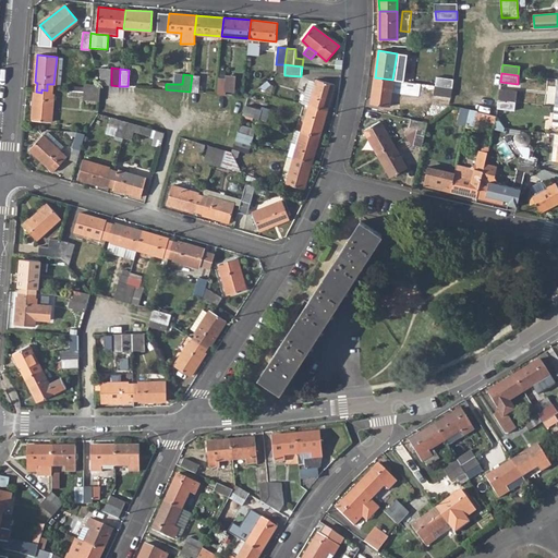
[(190,92),(198,93),(199,75),(192,75),(190,92)]
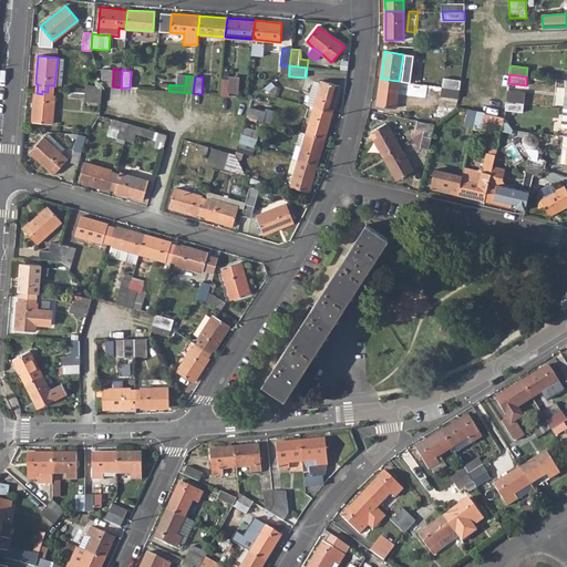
[(443,86),(459,89),(461,80),(444,78),(443,86)]
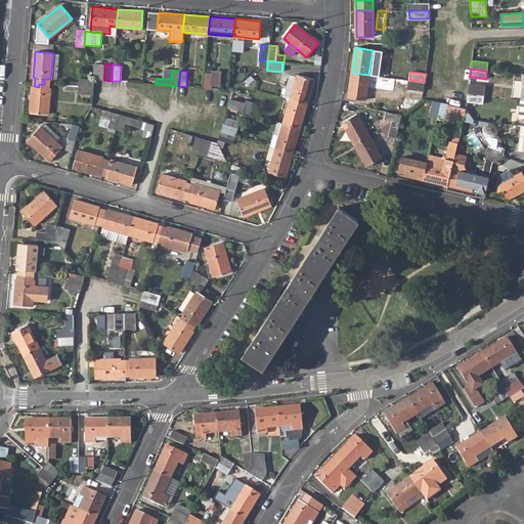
[(204,89),(212,89),(213,74),(205,73),(204,89)]
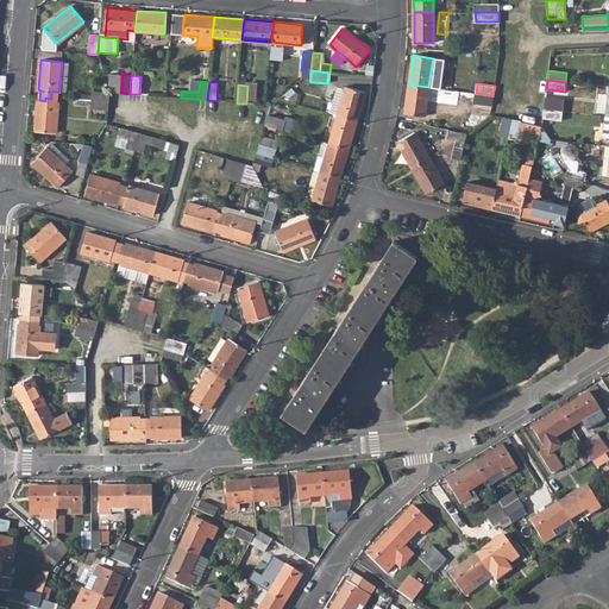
[(405,114),(424,117),(428,87),(409,85),(405,114)]
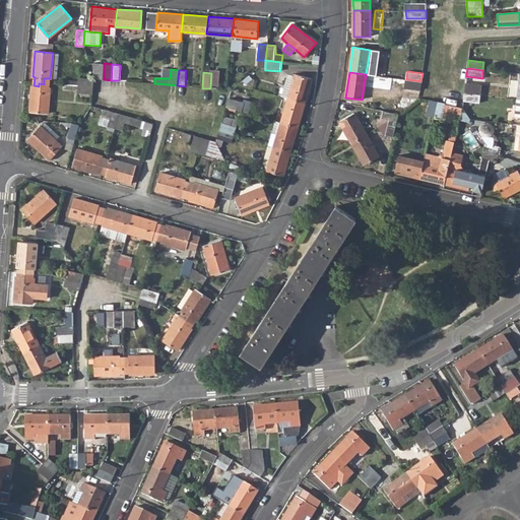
[(288,99),(305,104),(312,79),(296,74),(288,99)]
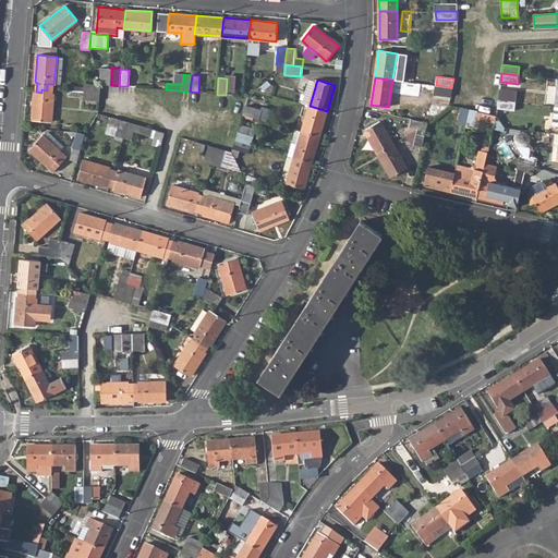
[(84,91),(100,93),(101,84),(85,83),(84,87),(80,88),(80,86),(69,85),(69,89),(80,91),(84,91)]
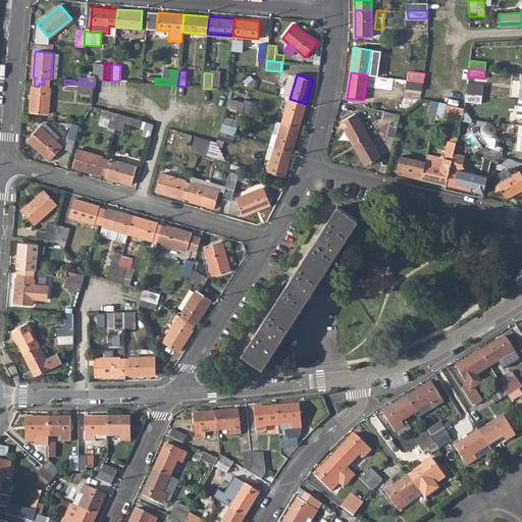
[(30,112),(47,113),(50,88),(48,87),(48,79),(44,79),(44,85),(39,84),(39,87),(34,86),(32,86),(30,112)]
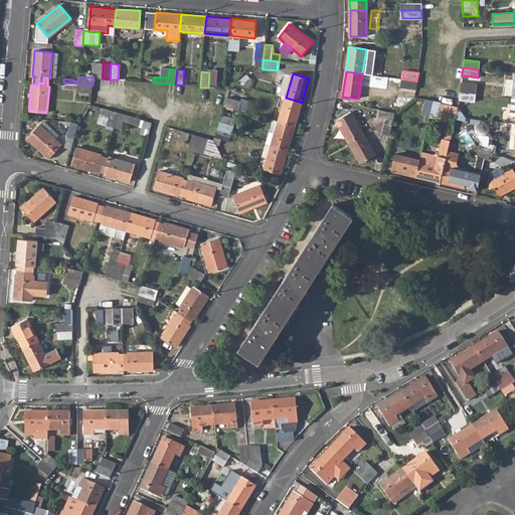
[(401,88),(415,90),(416,80),(402,78),(401,88)]
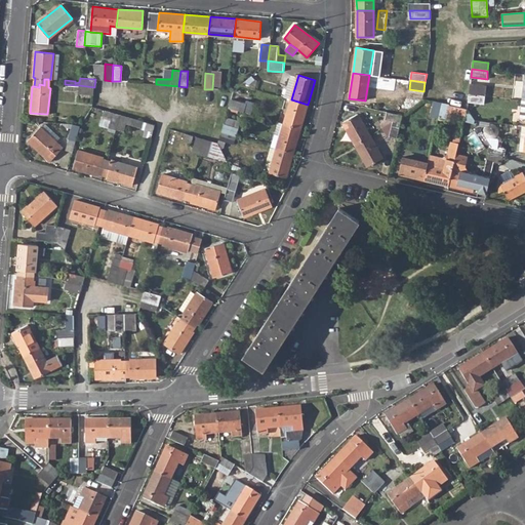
[(94,87),(79,85),(78,93),(93,94),(94,87)]
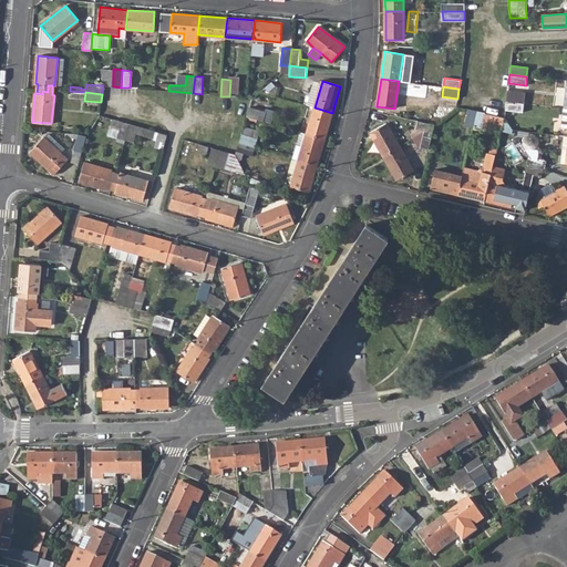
[(428,103),(410,102),(409,110),(439,112),(440,93),(429,92),(428,103)]
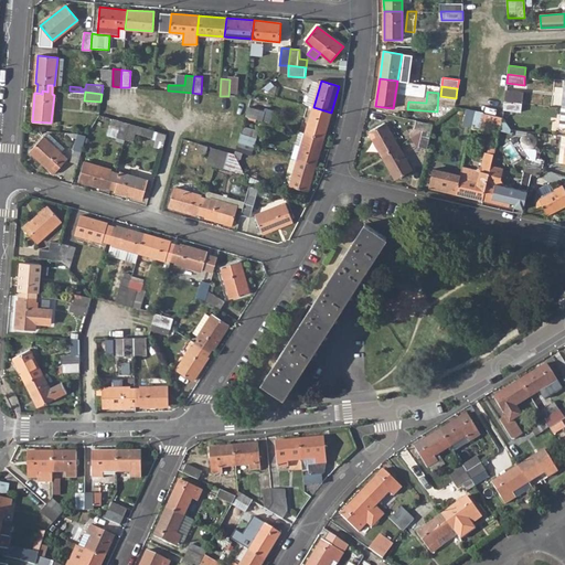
[(503,110),(521,113),(522,105),(504,103),(503,110)]
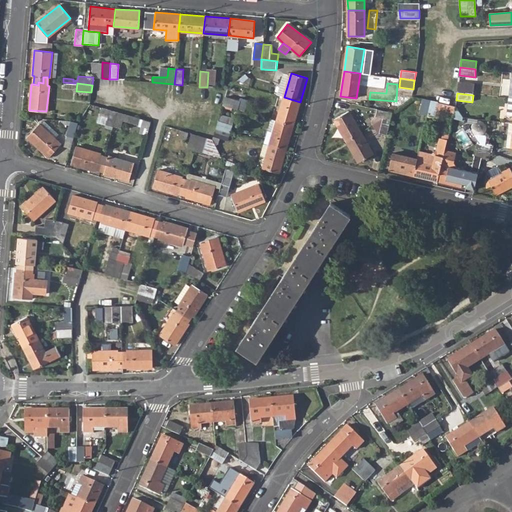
[(223,105),(237,109),(239,101),(225,97),(223,105)]
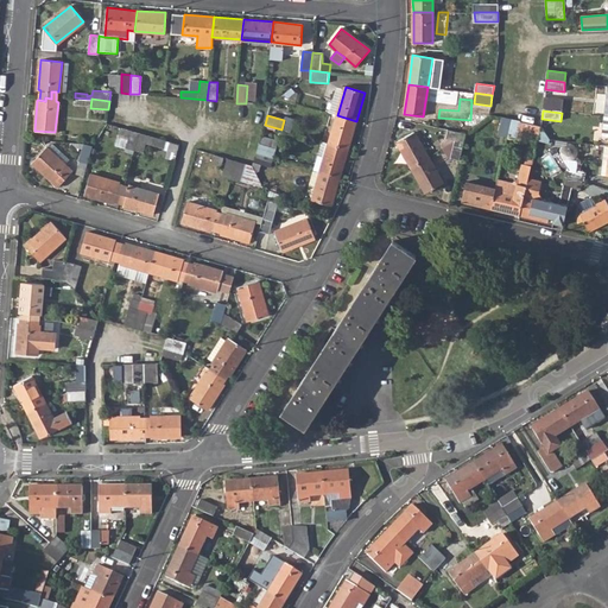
[(329,143),(348,149),(356,121),(337,115),(329,143)]
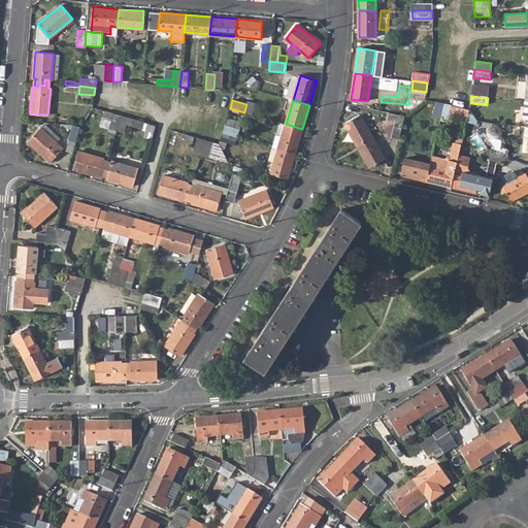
[(432,118),(440,119),(443,103),(435,101),(432,118)]
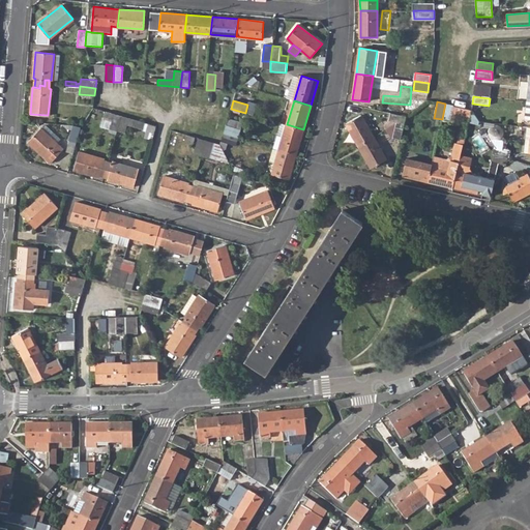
[(442,119),(450,121),(451,112),(469,116),(471,110),(445,104),(442,119)]
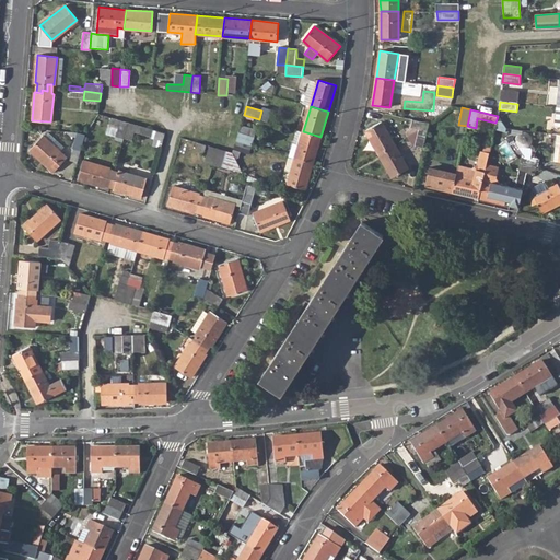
[(116,136),(124,138),(128,123),(112,117),(109,125),(118,127),(116,136)]
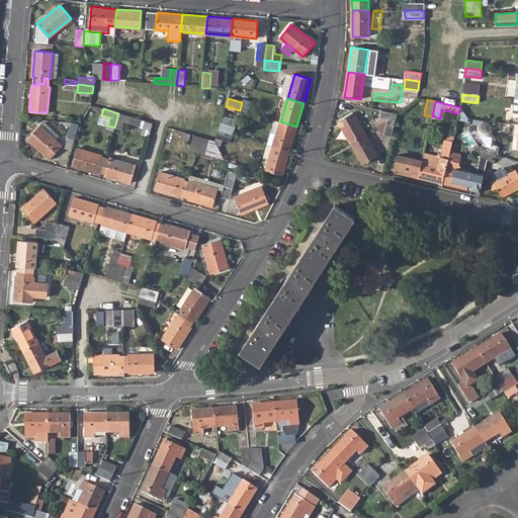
[(387,119),(396,120),(397,113),(381,109),(380,117),(387,119)]
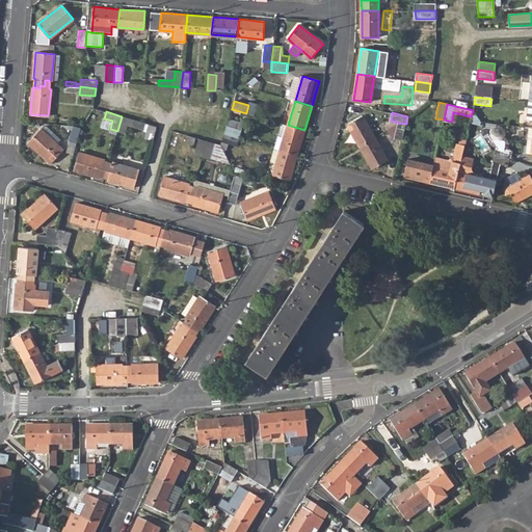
[(348,125),(360,145),(374,136),(363,115),(348,125)]
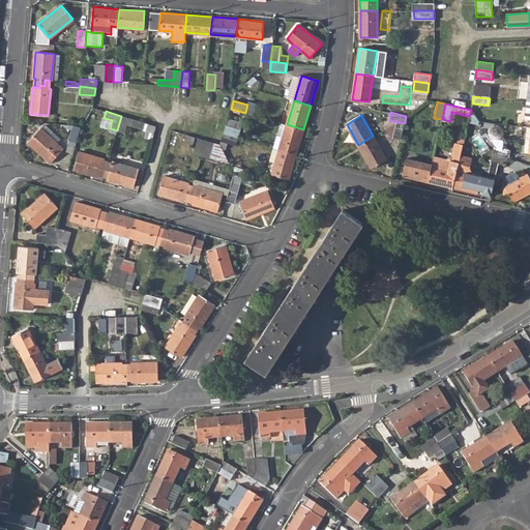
[(117,130),(124,133),(126,124),(142,129),(144,122),(121,116),(117,130)]
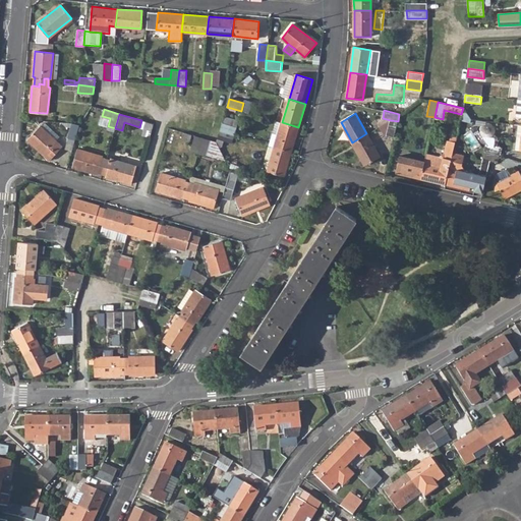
[(154,124),(141,120),(139,127),(137,134),(150,137),(154,124)]
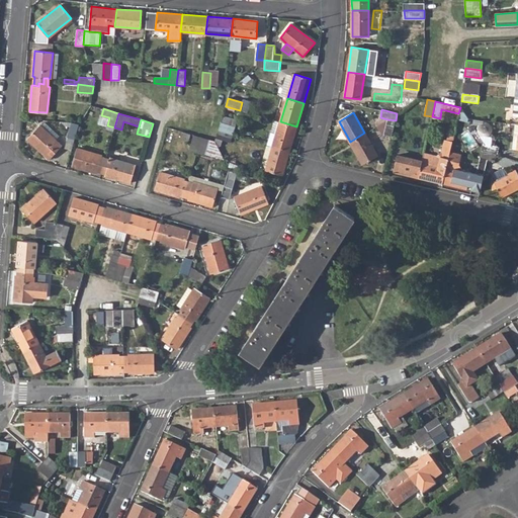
[(384,135),(393,136),(396,120),(387,119),(384,135)]
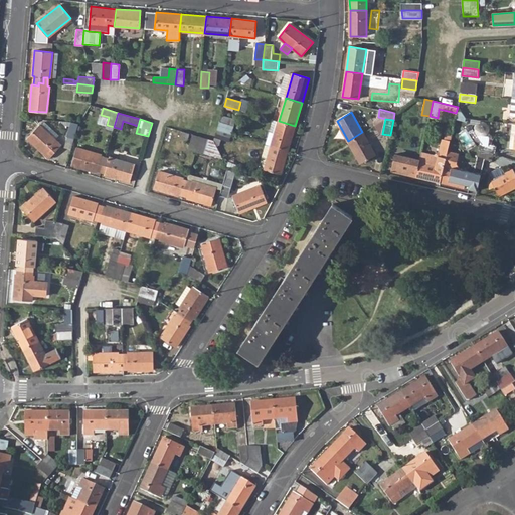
[(266,144),(271,146),(279,121),(273,120),(266,144)]
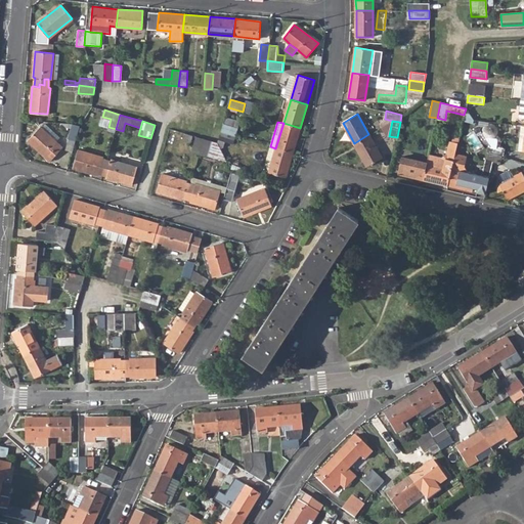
[(68,138),(75,140),(79,126),(72,123),(68,138)]
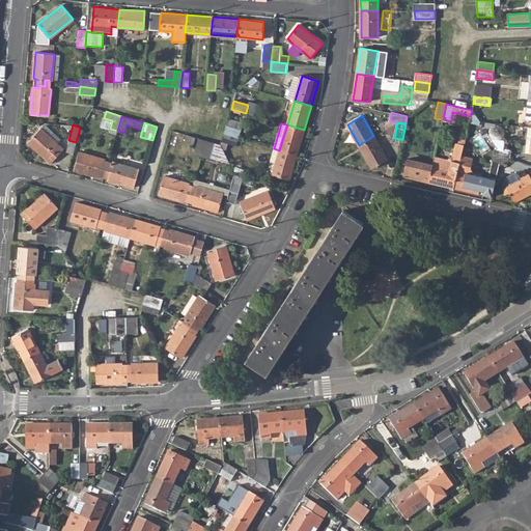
[(304,130),(287,124),(279,150),(297,156),(304,130)]
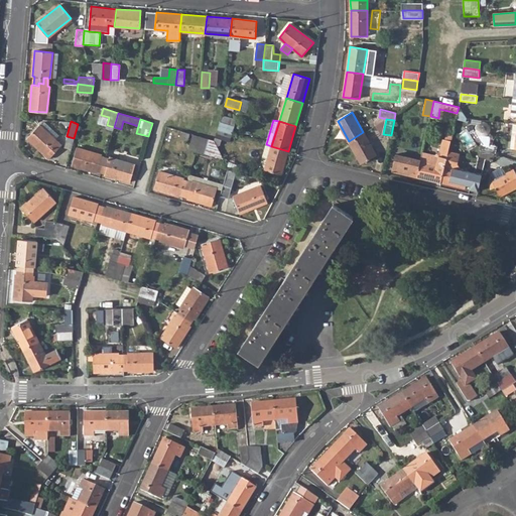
[(218,130),(232,135),(234,126),(220,122),(218,130)]
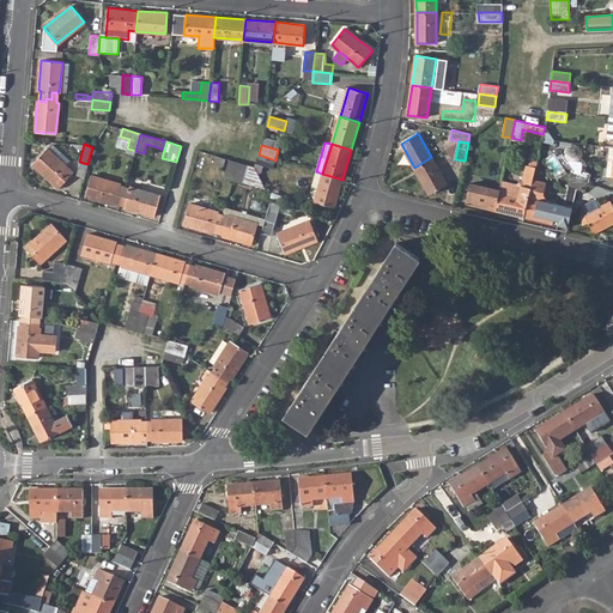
[(32,163),(58,188),(73,174),(47,149),(32,163)]
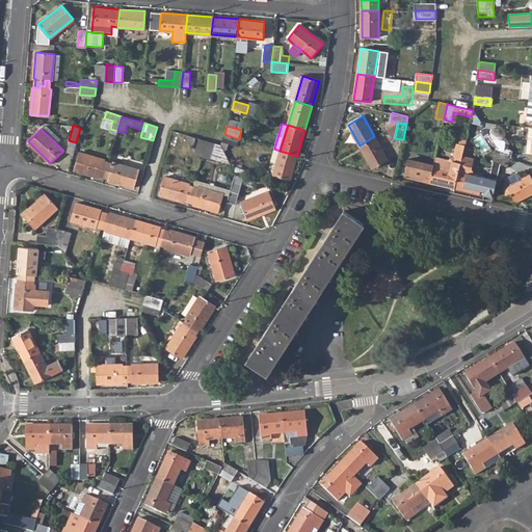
[(117,131),(110,129),(107,139),(114,141),(117,131)]
